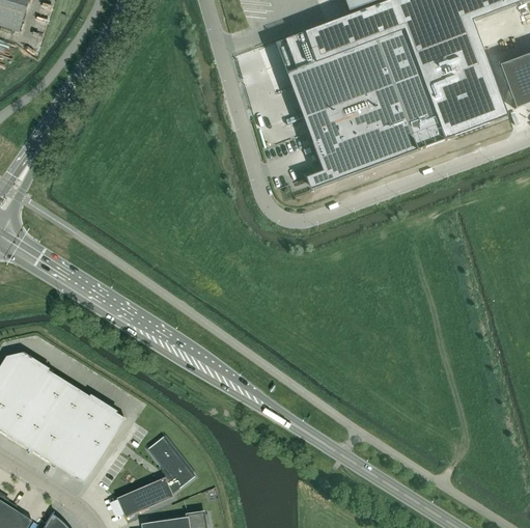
[(0,0),(0,23),(19,29),(28,0),(0,0)]
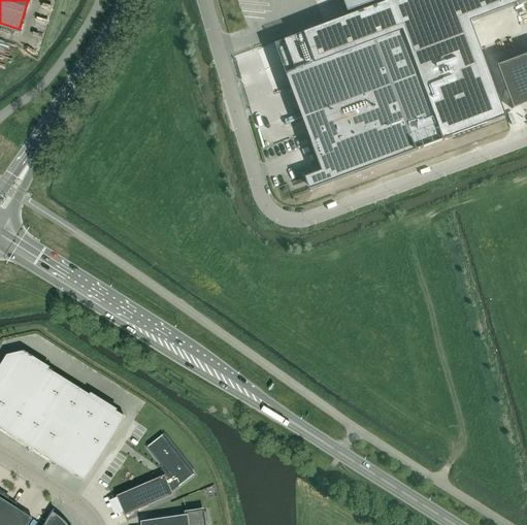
[(343,0),(348,9),(372,0),(343,0)]
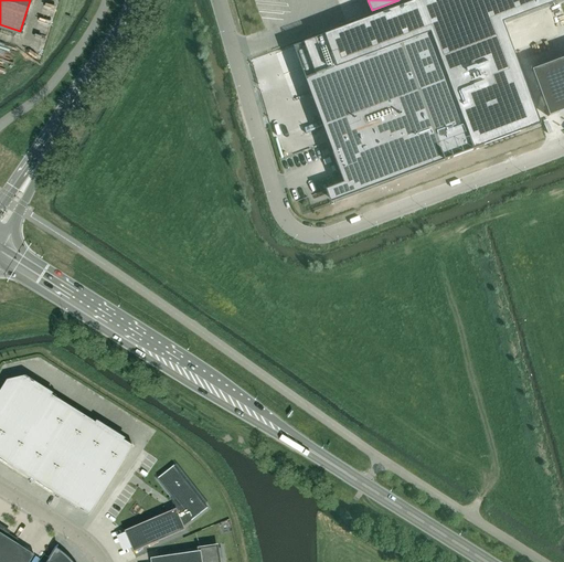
[(467,128),(431,30),(306,76),(333,150),(344,180),(330,186),(336,199),(475,147),(468,128),(467,128)]
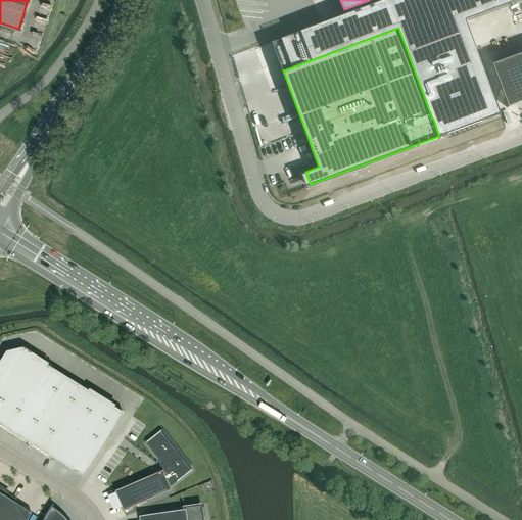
[(521,51),(492,62),(509,105),(521,99),(521,51)]
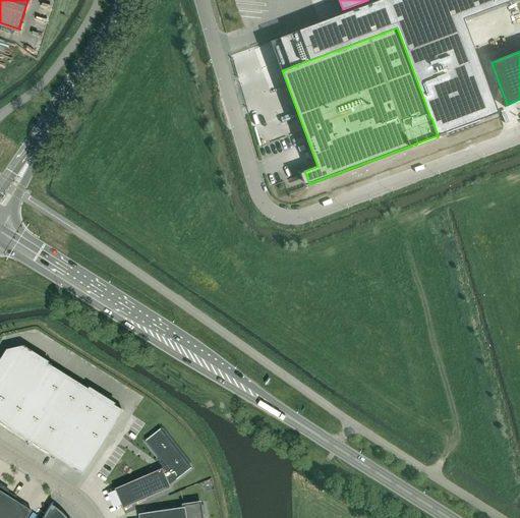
[(0,420),(82,472),(122,408),(30,351),(20,353),(19,349),(11,351),(12,355),(3,357),(0,361),(0,420)]
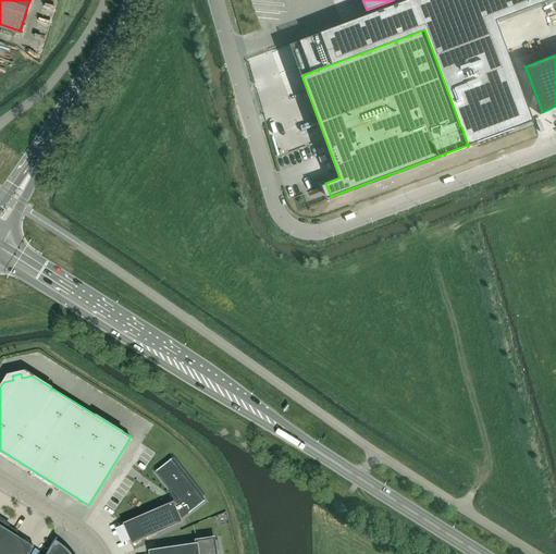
[(173,499),(122,520),(131,541),(182,519),(181,516),(188,511),(205,497),(171,456),(156,469),(177,496),(173,500),(173,499)]
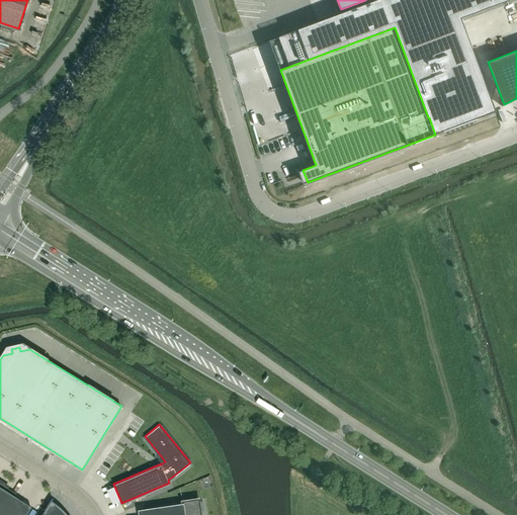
[(0,481),(0,514),(25,514),(31,506),(14,495),(16,492),(0,481)]
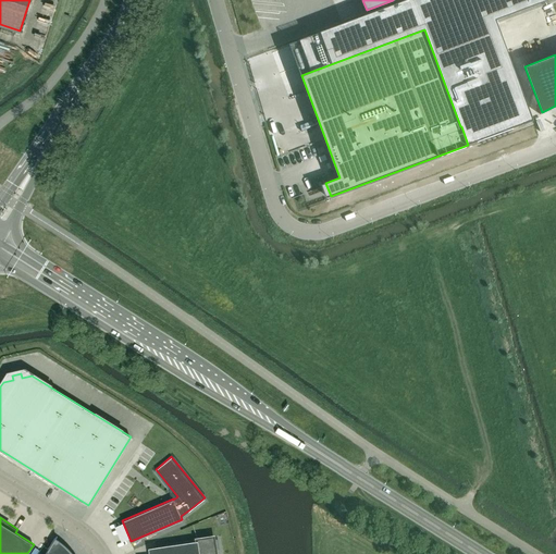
[(73,553),(70,550),(63,543),(54,537),(44,553),(73,553)]
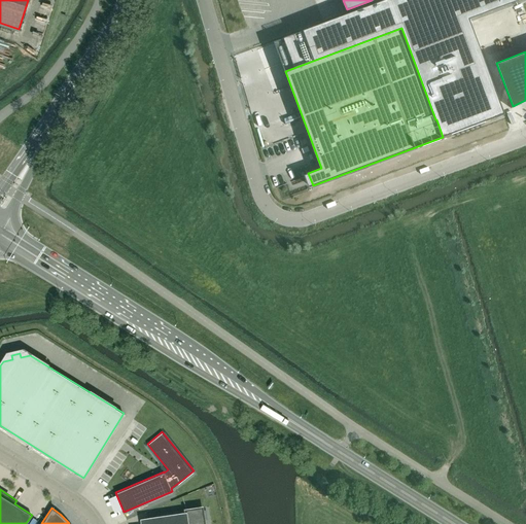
[(186,510),(186,511),(140,518),(140,523),(204,523),(202,508),(186,510)]
